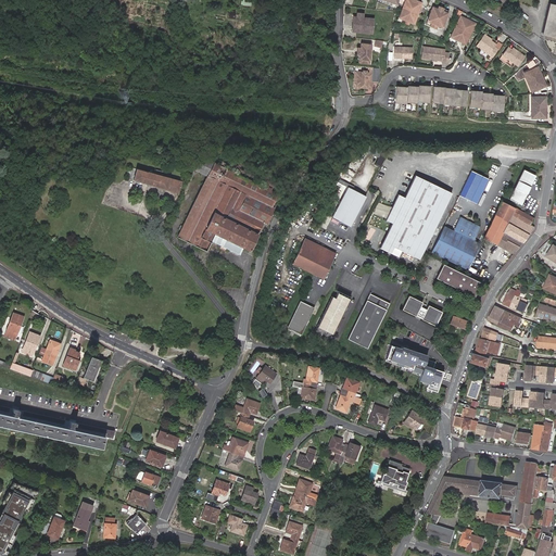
[(414,1),(412,0),(407,0),(400,19),(413,24),(420,5),(416,3),(415,7),(413,5),(414,2),(413,2),(414,1)]
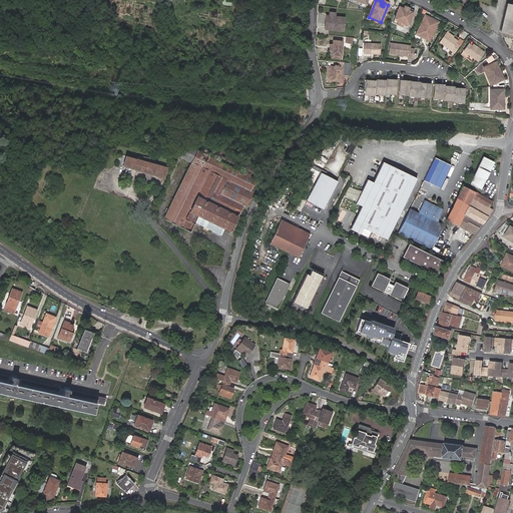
[(512,5),(506,4),(500,32),(512,35),(512,5)]
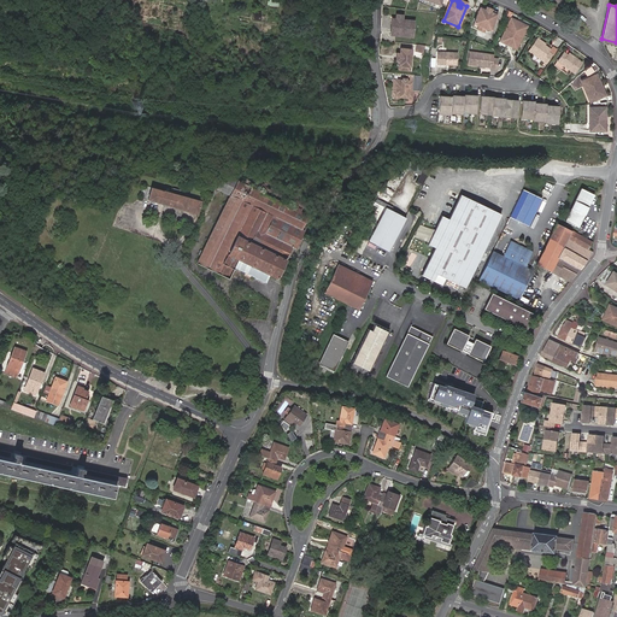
[(480,10),(472,24),(485,29),(489,31),(498,13),(492,11),(491,13),(485,12),(480,10)]
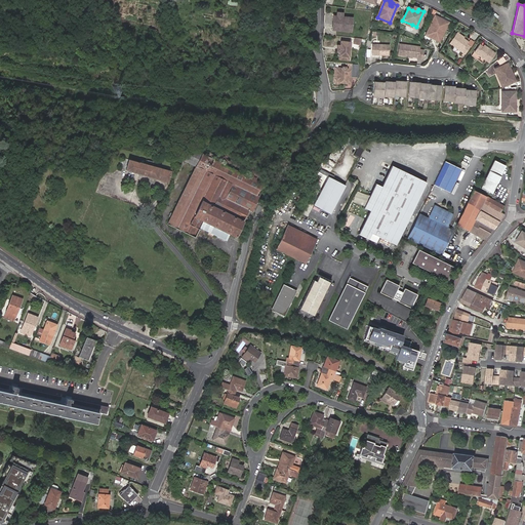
[(332,15),(331,30),(350,31),(351,16),(340,16),(341,12),(336,12),(335,15),(332,15)]
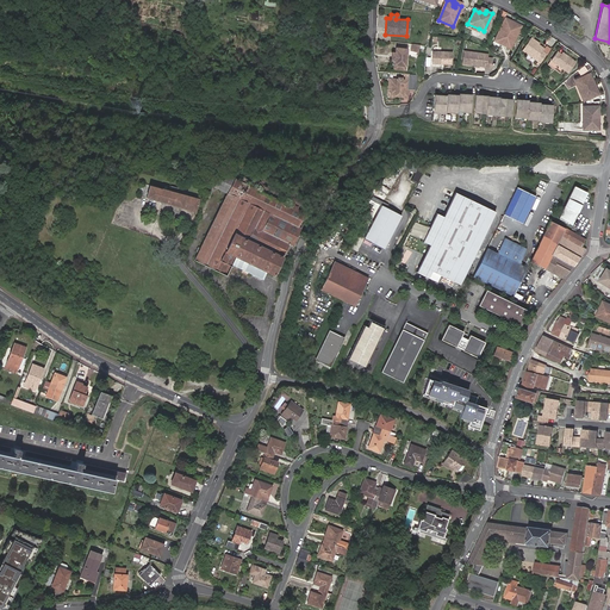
[(493,41),(509,49),(520,29),(510,24),(510,22),(504,19),(493,41)]
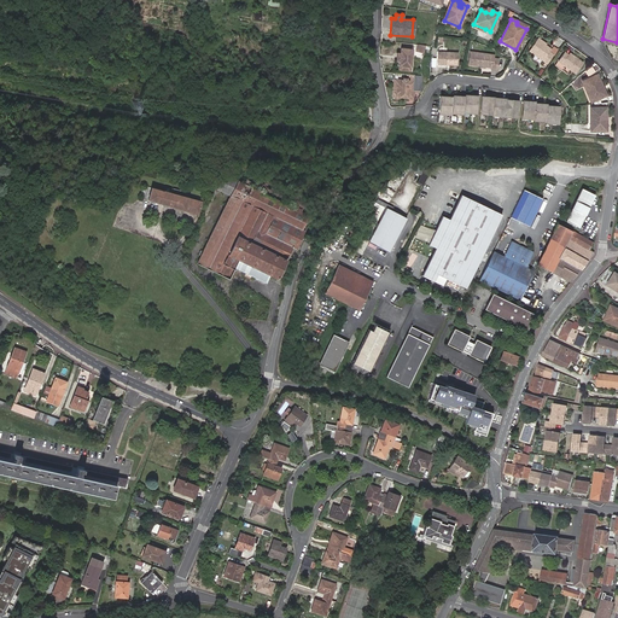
[(544,47),(546,45),(537,40),(529,53),(546,64),(552,56),(548,53),(548,52),(547,51),(548,50),(544,47)]
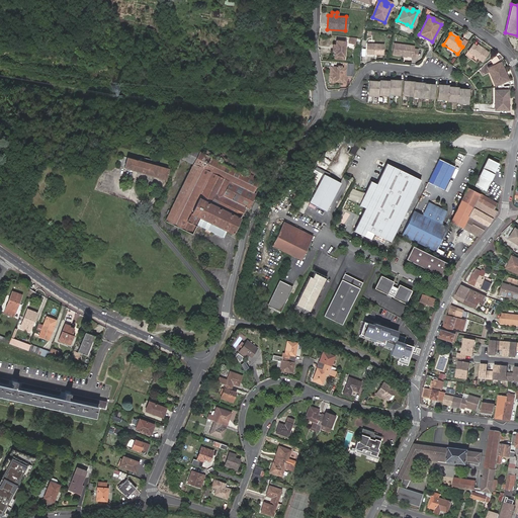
[(335,51),(334,58),(343,59),(345,40),(335,40),(335,45),(335,51)]
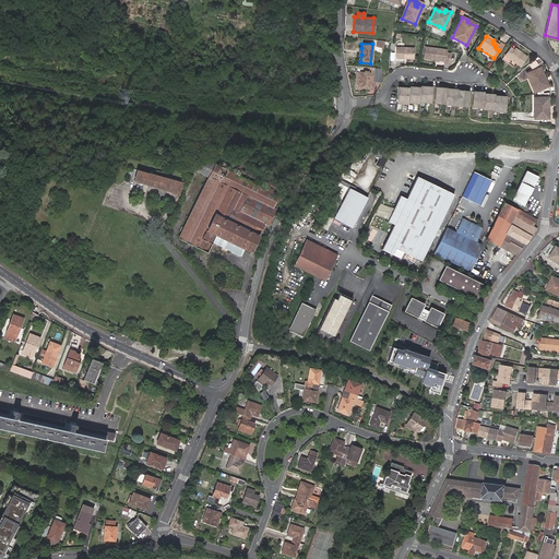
[(396,47),(395,58),(414,59),(414,48),(396,47)]
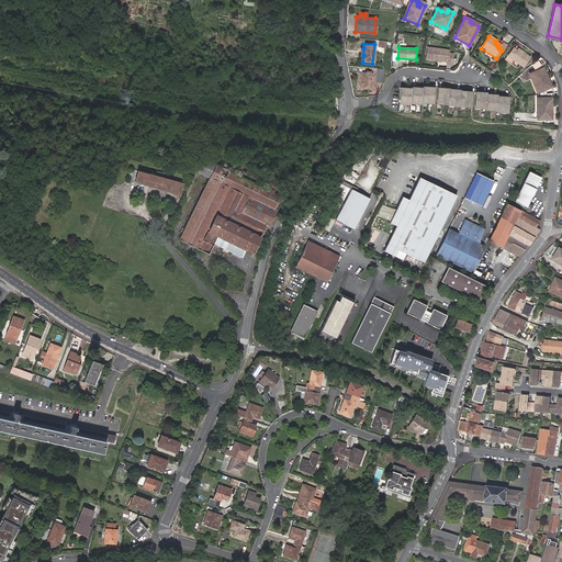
[(427,47),(426,59),(436,60),(438,59),(439,59),(440,62),(446,62),(446,64),(451,65),(452,54),(448,54),(448,51),(445,51),(442,52),(436,51),(435,48),(427,47)]
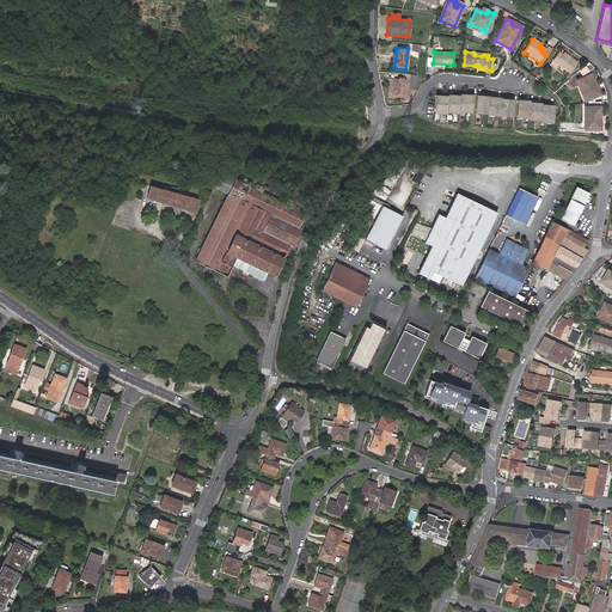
[(563,56),(558,53),(551,61),(563,69),(568,73),(575,62),(564,54),(563,56)]
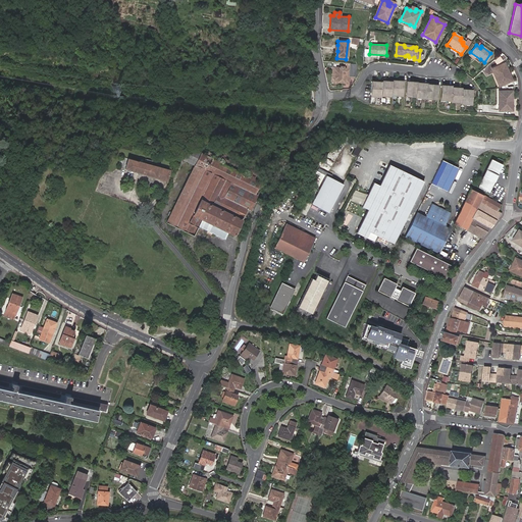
[(480,59),(470,52),(468,56),(477,62),(480,59)]
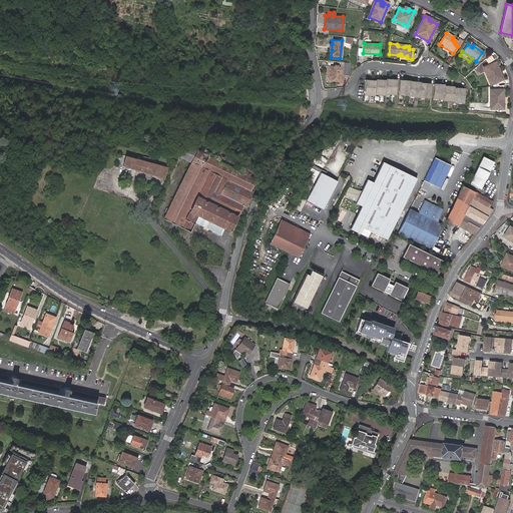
[(484,67),(492,84),(503,79),(495,62),(484,67)]
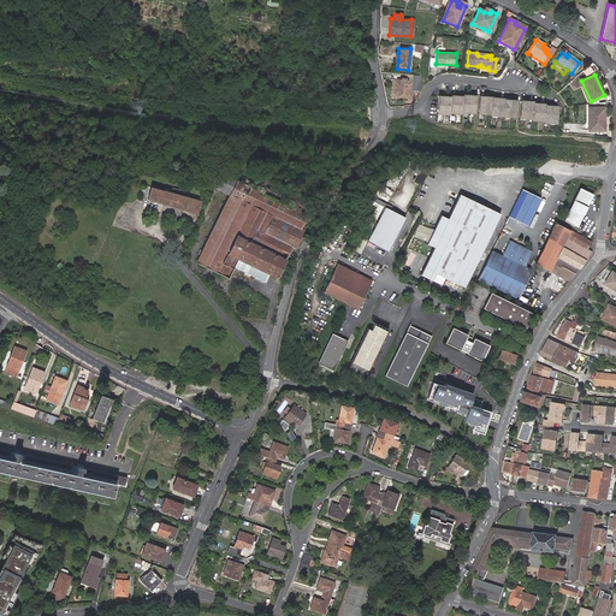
[(397,81),(392,81),(390,94),(391,94),(392,95),(396,96),(397,95),(410,96),(412,80),(406,80),(403,80),(401,78),(397,78),(397,81)]
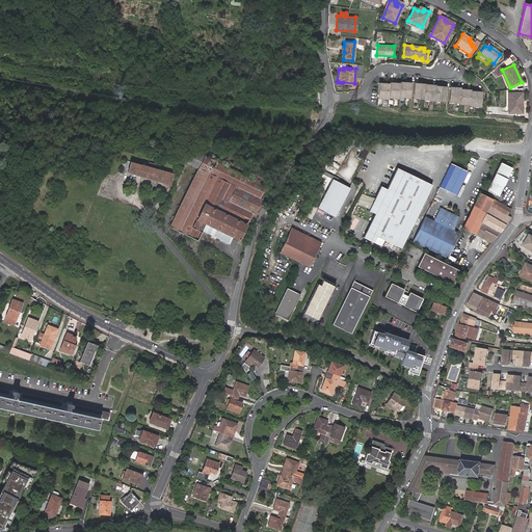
[(510,87),(502,70),(501,70),(508,88),(510,87)]
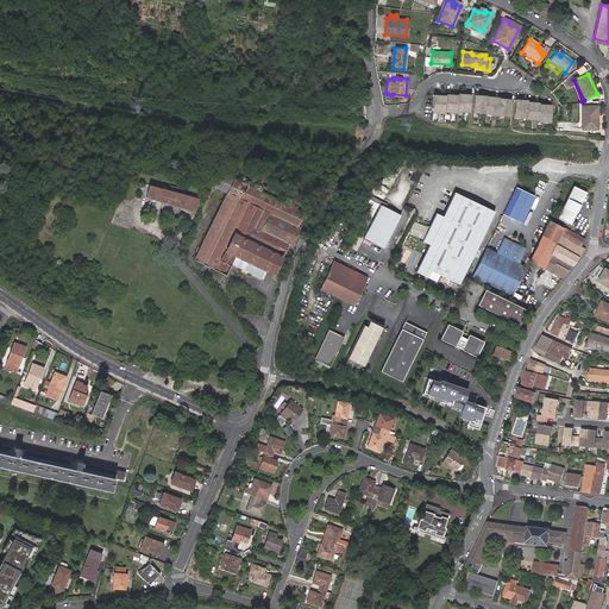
[(440,96),(434,96),(433,113),(445,113),(445,112),(457,113),(457,112),(469,112),(471,95),(465,94),(459,94),(459,95),(452,95),(446,94),(446,96),(440,96)]
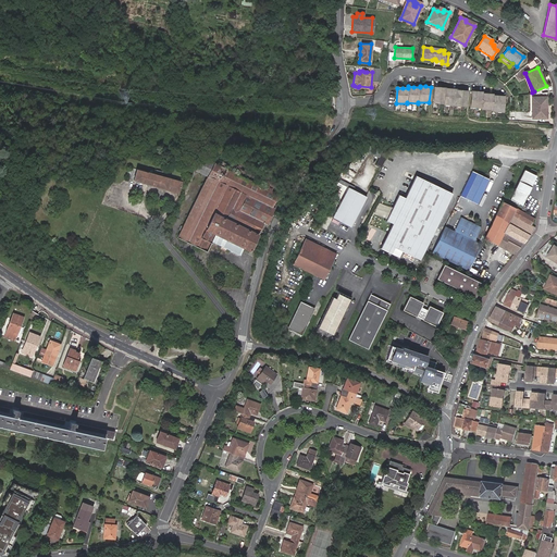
[(440,87),(434,87),(433,103),(444,103),(444,104),(455,106),(466,107),(467,91),(461,90),(456,90),(456,89),(452,89),(445,88),(440,87)]
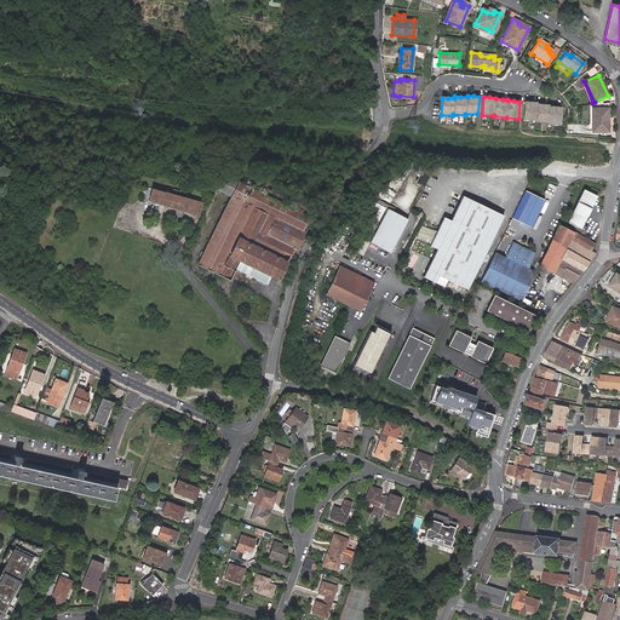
[(529,103),(523,102),(523,120),(535,121),(535,122),(547,122),(547,125),(560,125),(560,107),(554,107),(547,107),(547,105),(541,104),(535,104),(535,103),(529,103)]
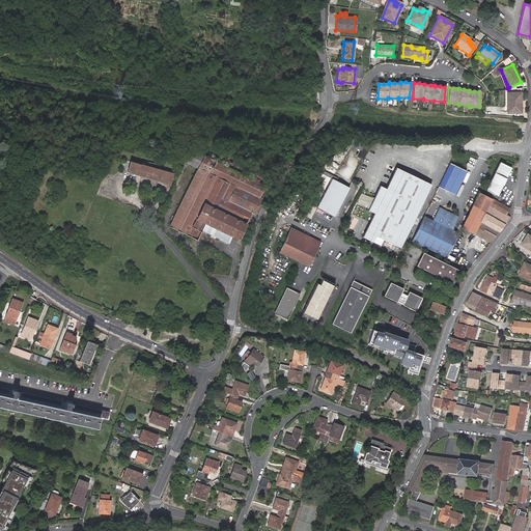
[(521,92),(508,92),(509,103),(507,103),(507,112),(520,112),(520,101),(522,101),(521,92)]
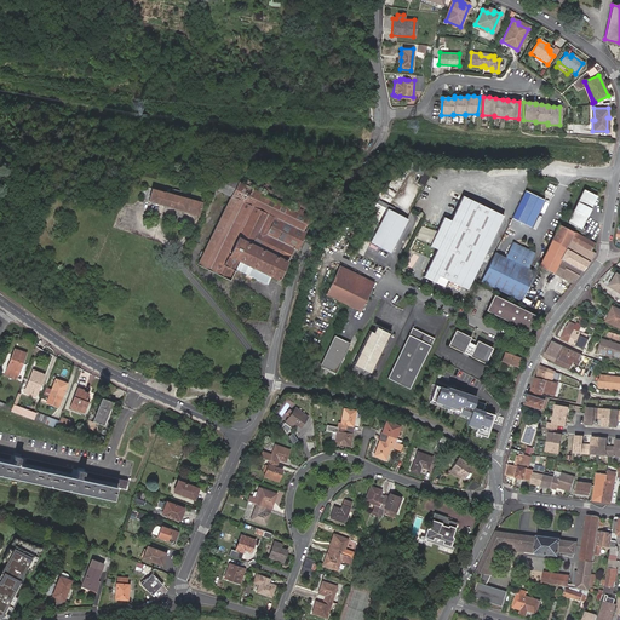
[(408,168),(423,176),(419,183),(425,187),(432,172),(411,161),(408,168)]
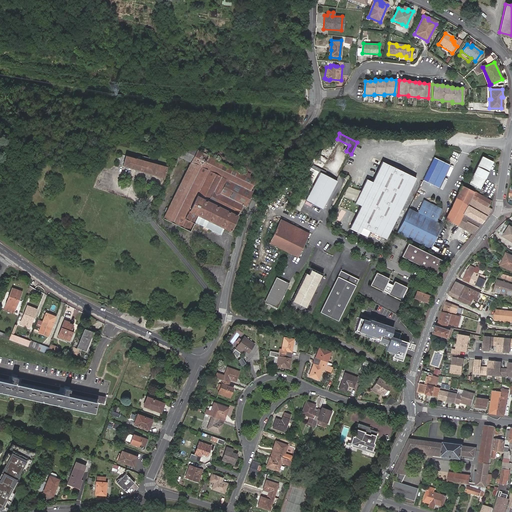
[(222,145),(215,141),(213,146),(220,149),(222,145)]
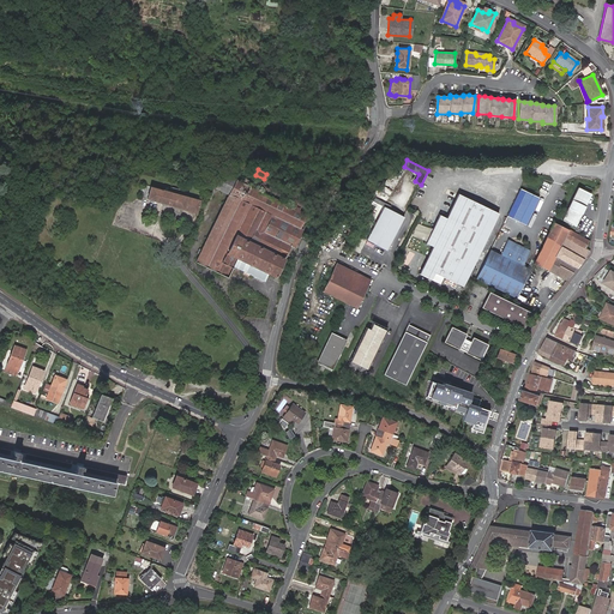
[(235,182),(229,196),(196,263),(228,278),(229,275),(228,274),(229,269),(232,270),(233,266),(264,282),(269,274),(276,276),(290,246),(286,244),(294,227),(302,230),(304,228),(301,226),(304,221),(307,223),(309,218),(306,216),(312,204),(254,176),(250,185),(250,184),(245,180),(242,185),(235,182)]
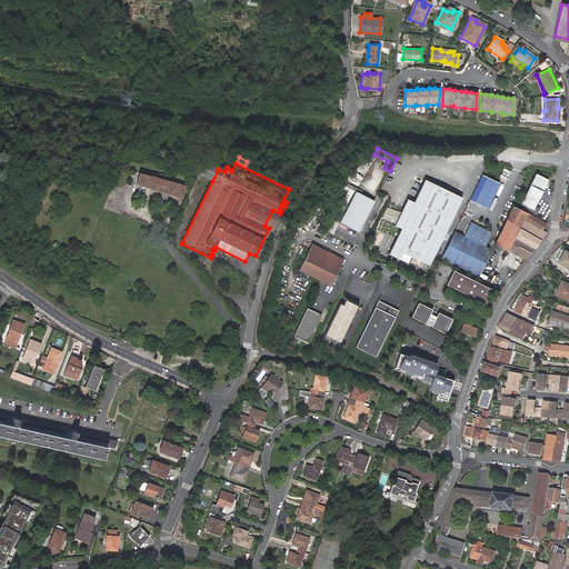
[(201,175),(212,181),(218,169),(207,163),(201,175)]
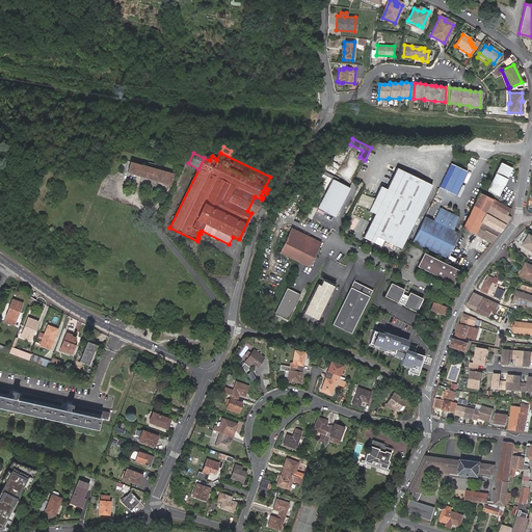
[(171,173),(129,160),(126,171),(168,184),(171,173)]
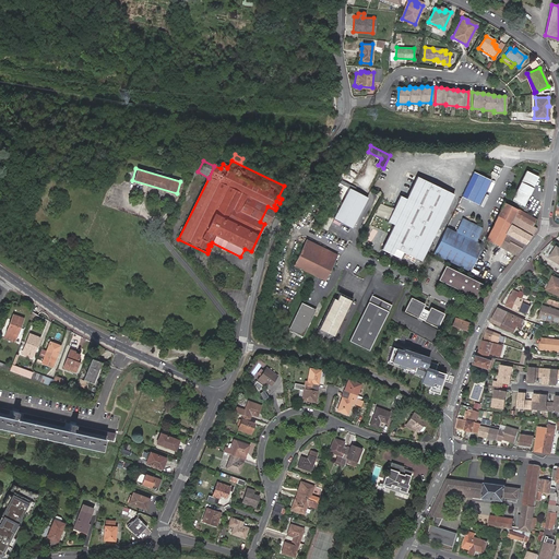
[(538,176),(526,170),(512,200),(524,205),(538,176)]
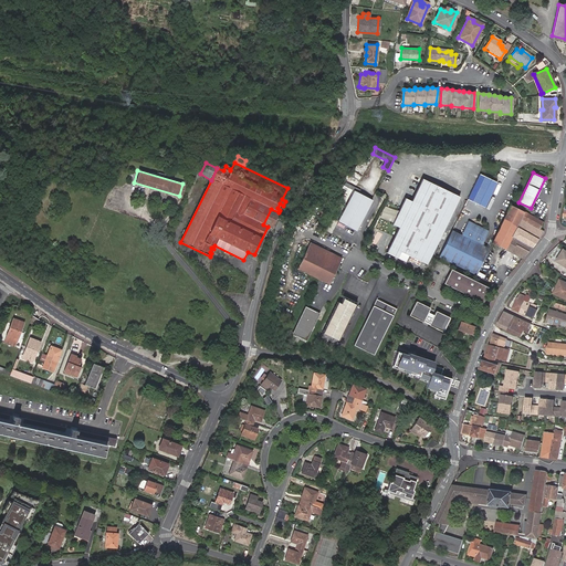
[(495,184),(483,178),(471,202),(484,208),(495,184)]
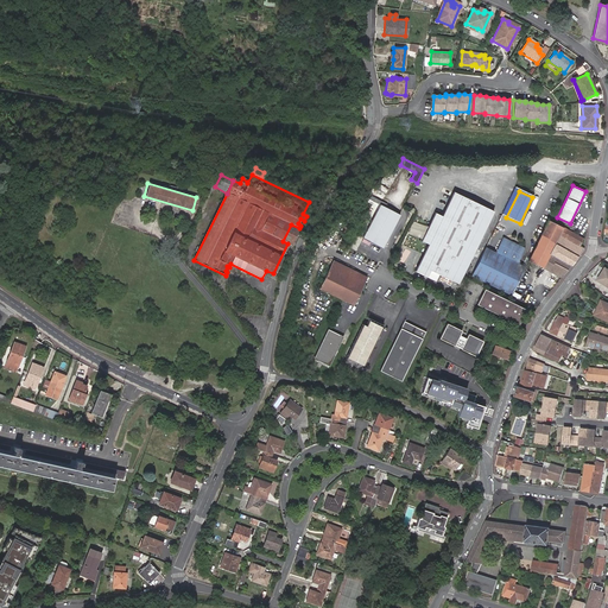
[(494,211),(454,192),(442,217),(435,214),(422,241),(429,244),(416,273),(425,278),(429,271),(460,285),(494,211)]
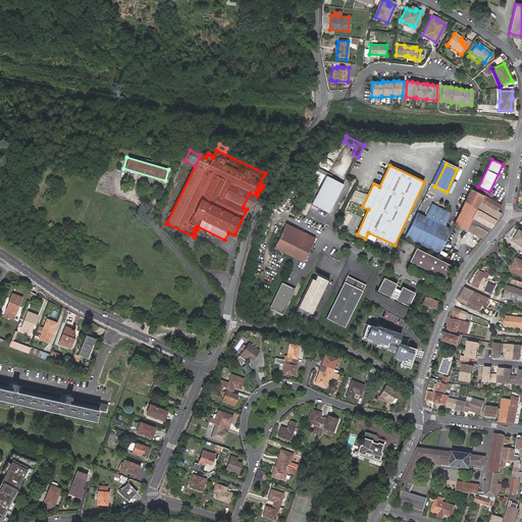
[(344,185),(327,175),(312,204),(328,213),(344,185)]
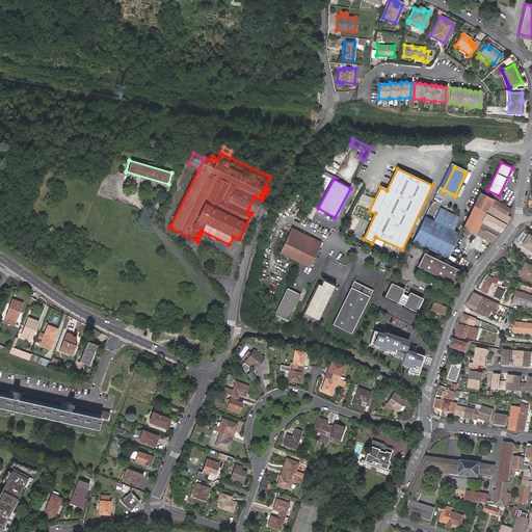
[(467,220),(463,228),(485,238),(484,241),(489,244),(511,217),(506,215),(510,208),(491,197),(480,192),(469,216),(467,220)]
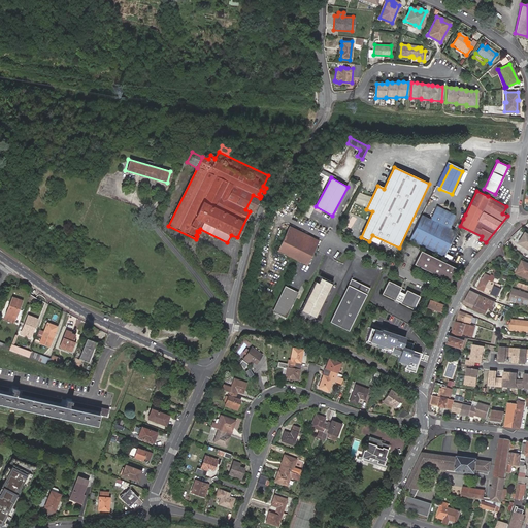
[(253,212),(260,198),(253,195),(245,209),(250,211),(253,212)]
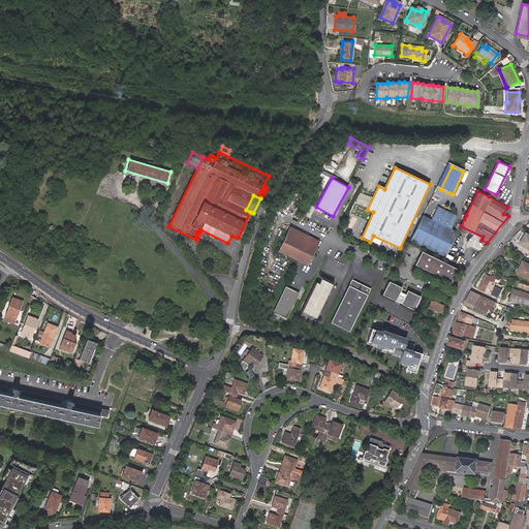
[(411,240),(445,256),(458,231),(450,228),(458,215),(438,206),(431,219),(423,215),(411,240)]
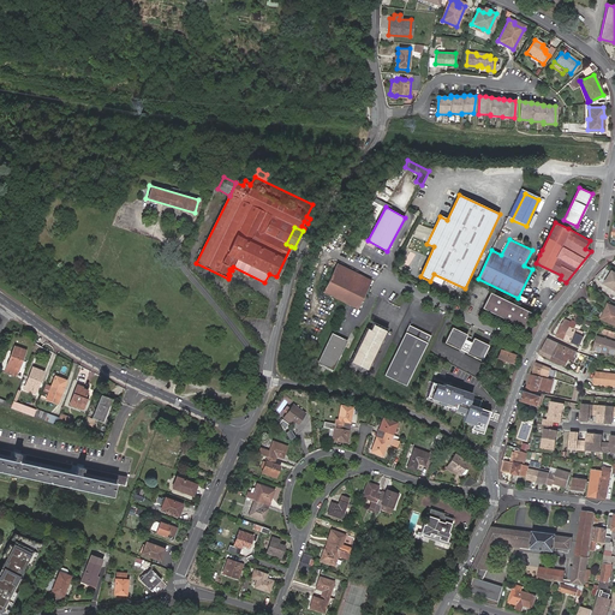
[(323,293),(358,309),(364,294),(366,296),(369,290),(368,288),(368,287),(340,275),(344,267),(336,264),(323,293)]
